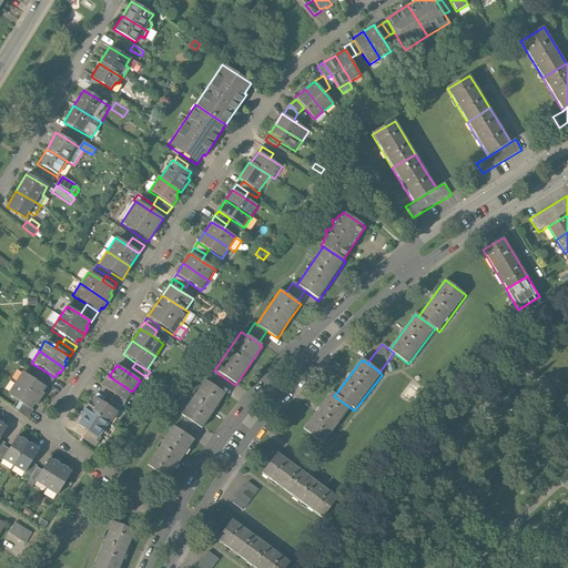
[(143,375),(132,367),(129,373),(140,381),(143,375)]
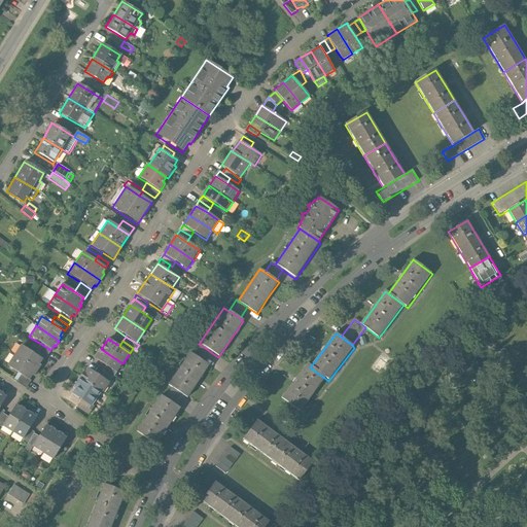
[(50,350),(41,344),(34,354),(42,359),(44,361),(50,350)]
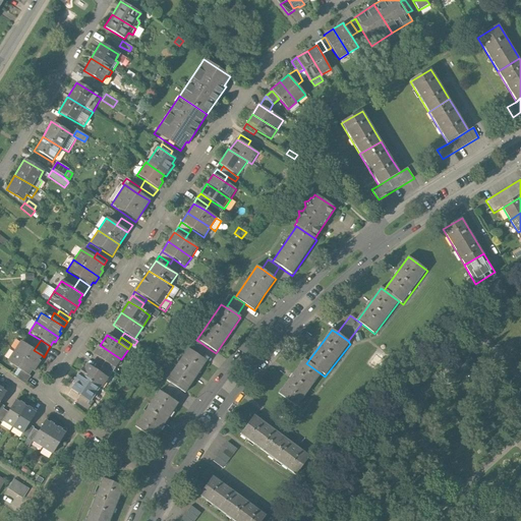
[(210,349),(198,341),(191,351),(203,359),(210,349)]
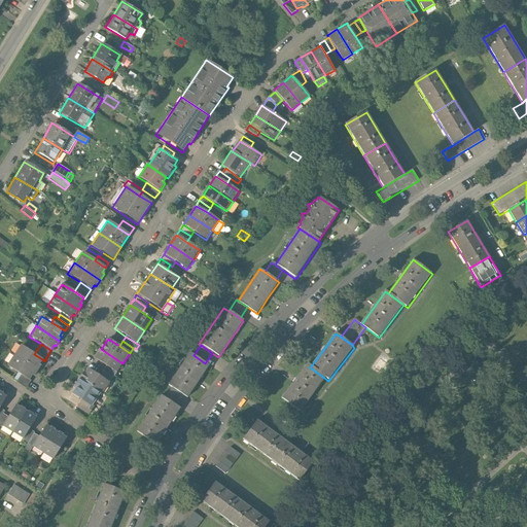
[(34,354),(20,346),(13,356),(37,372),(40,366),(38,364),(42,359),(34,354)]
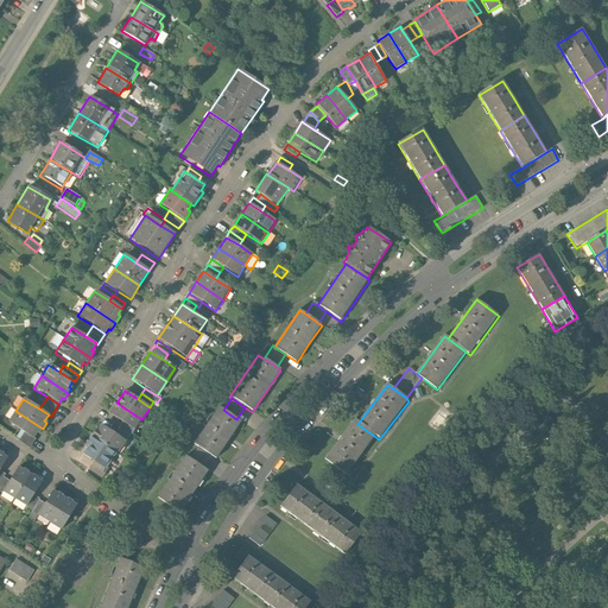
[(133,431),(141,419),(116,403),(108,415),(121,424),(133,431)]
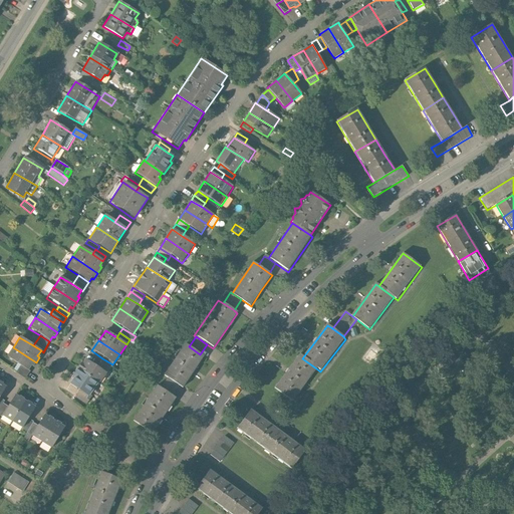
[(186,344),(163,376),(167,379),(179,388),(182,390),(194,372),(204,356),(200,354),(189,346),(186,344)]
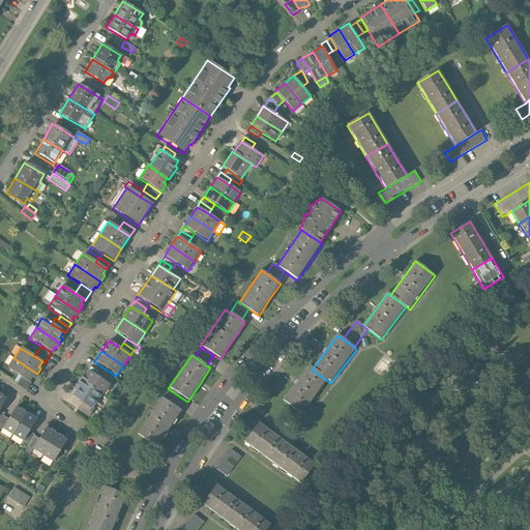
[(34,379),(37,374),(13,358),(6,369),(21,378),(29,382),(32,377),(34,379)]
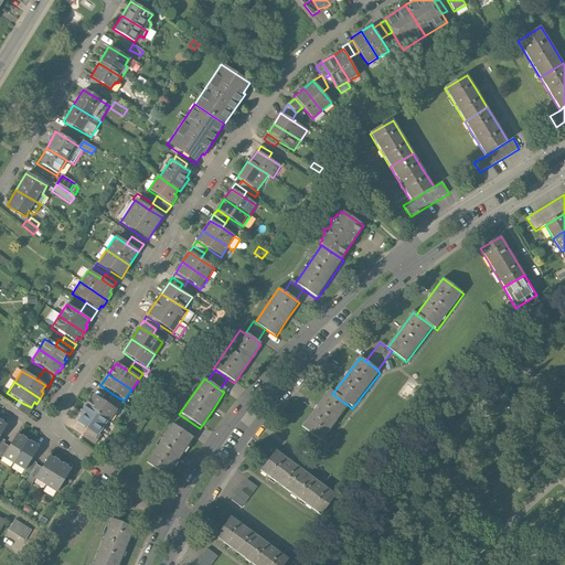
[(329,391),(300,429),(319,443),(348,405),(332,394),(329,391)]
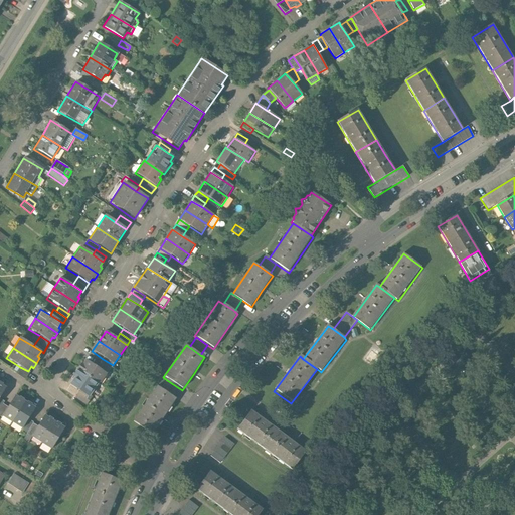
[(111,370),(113,365),(103,359),(100,363),(111,370)]
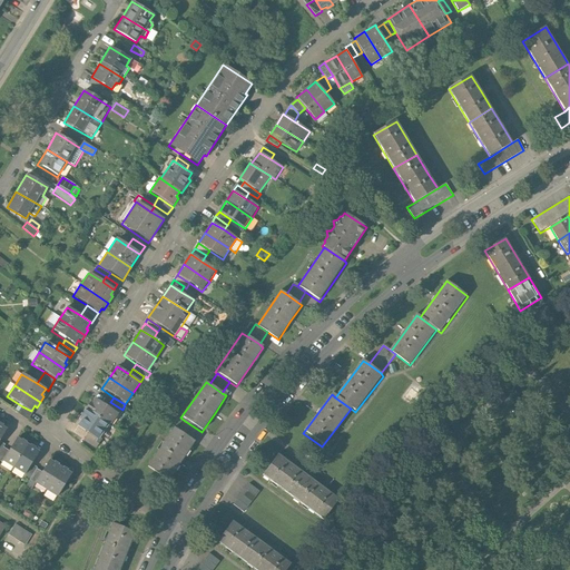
[(107,408),(95,400),(87,411),(109,425),(110,426),(118,415),(107,408)]
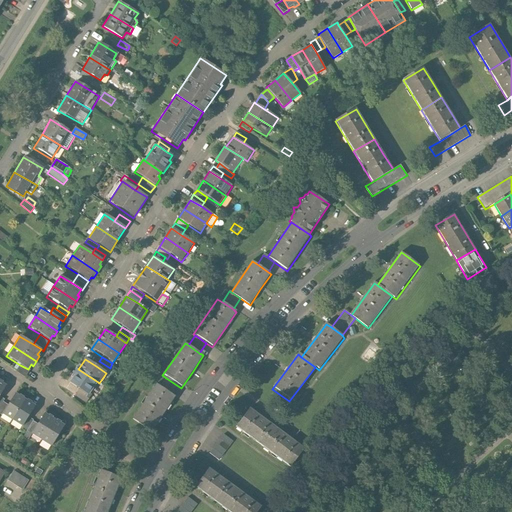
[(99,361),(96,366),(106,373),(110,368),(99,361)]
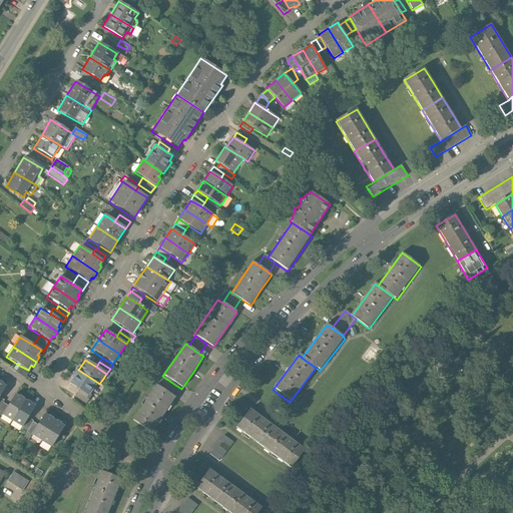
[(28,370),(20,366),(15,373),(25,379),(29,372),(28,370)]
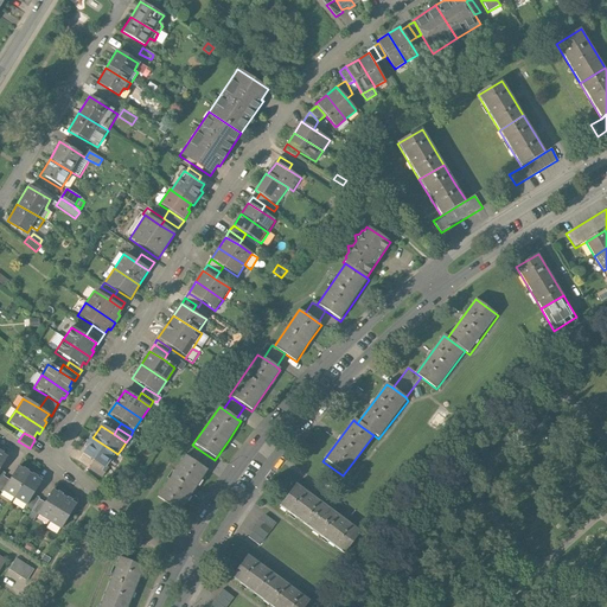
[(116,453),(93,438),(81,455),(93,462),(103,470),(104,471),(116,453)]
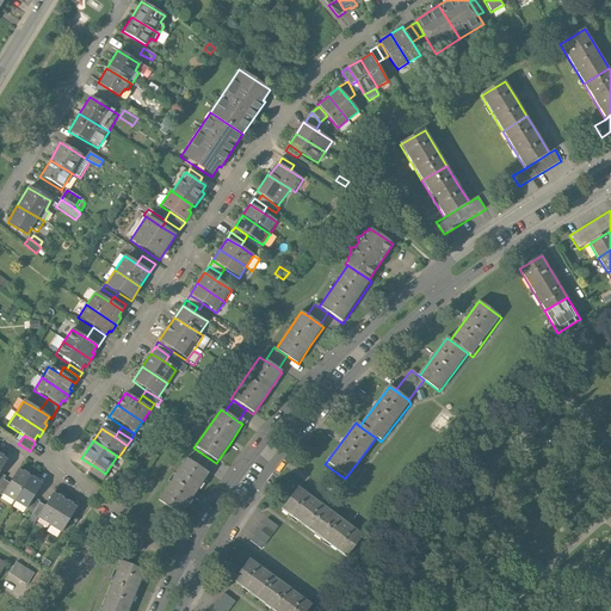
[(213,461),(198,451),(191,462),(205,470),(213,461)]
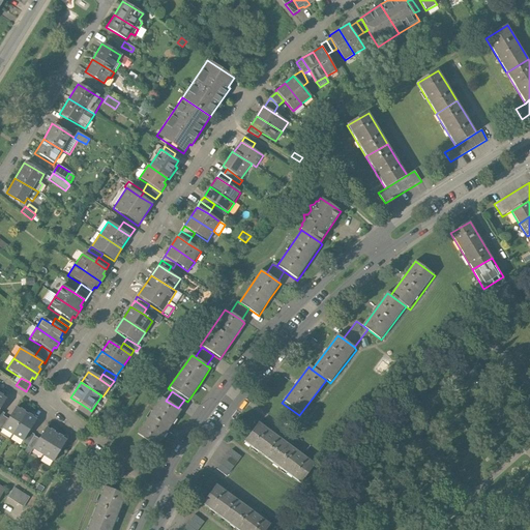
[(166,401),(163,398),(137,435),(155,447),(169,429),(181,411),(178,408),(166,401)]
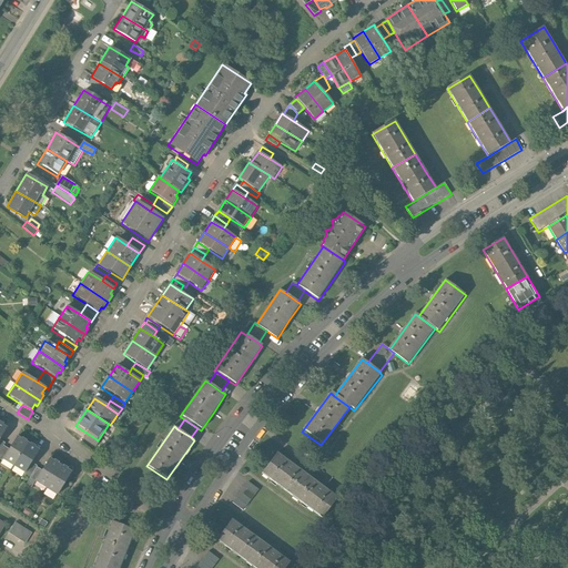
[(97,439),(87,433),(82,439),(94,448),(98,444),(95,442),(97,439)]
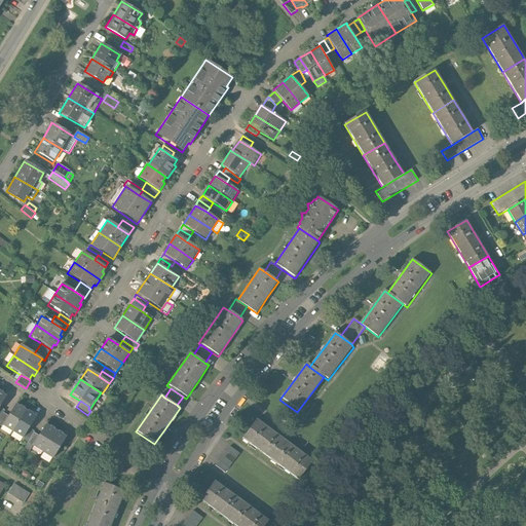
[(25,411),(14,405),(7,416),(1,426),(11,433),(25,411)]
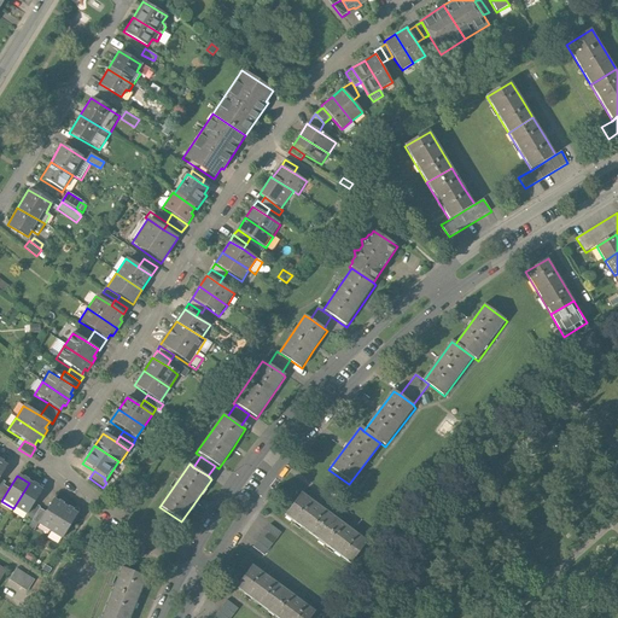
[(29,483),(13,508),(25,516),(33,503),(41,490),(29,483)]
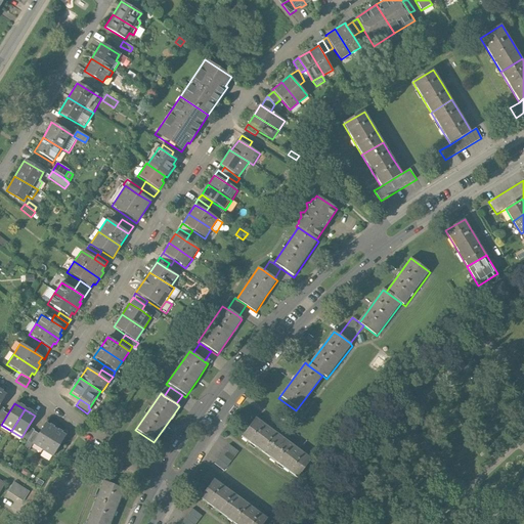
[(255,420),(241,439),(270,460),(284,441),(269,431),(255,420)]
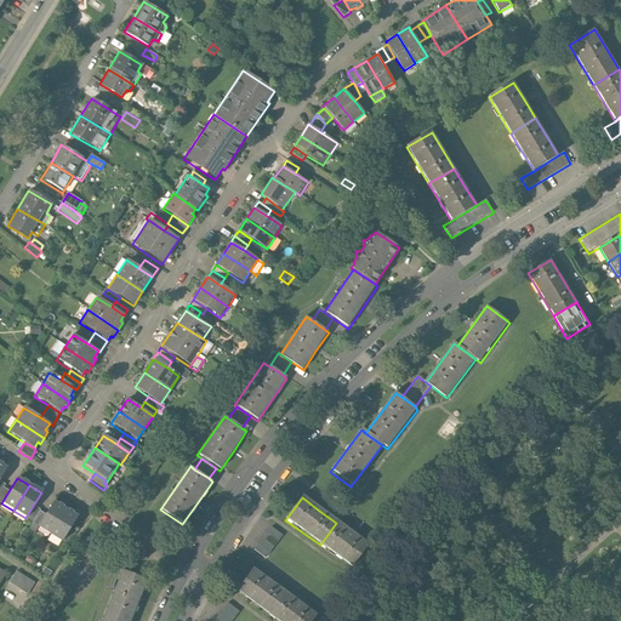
[(66,510),(52,502),(36,529),(50,536),(66,510)]
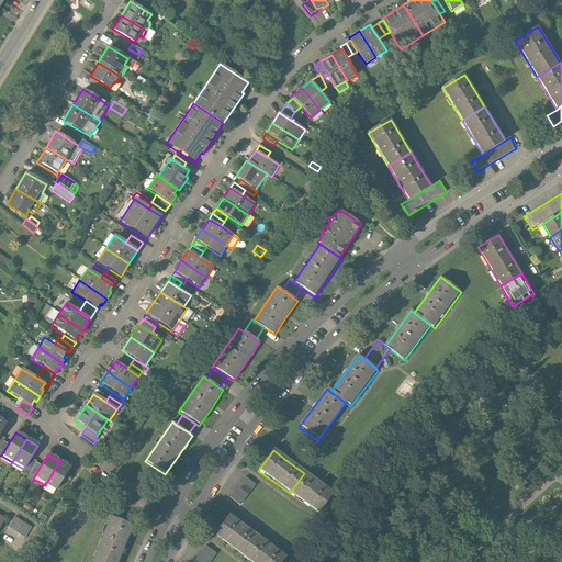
[(36,461),(30,458),(23,469),(30,472),(36,461)]
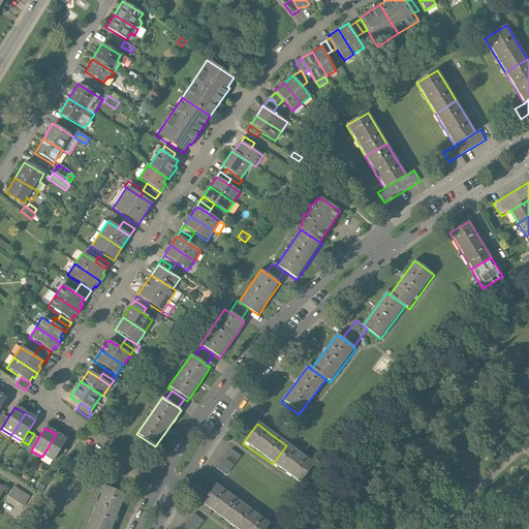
[(56,434),(42,457),(53,463),(66,440),(56,434)]
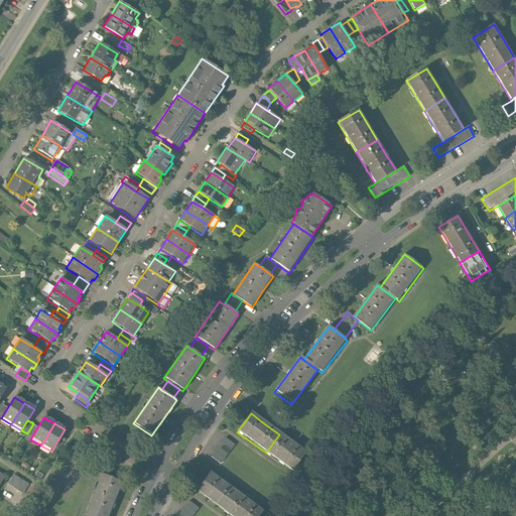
[(279,434),(266,453),(292,473),(306,454),(292,443),(279,434)]
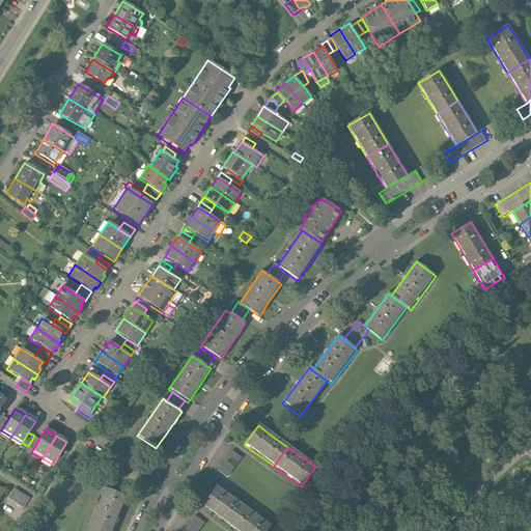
[(230,448),(215,470),(225,478),(242,456),(230,448)]
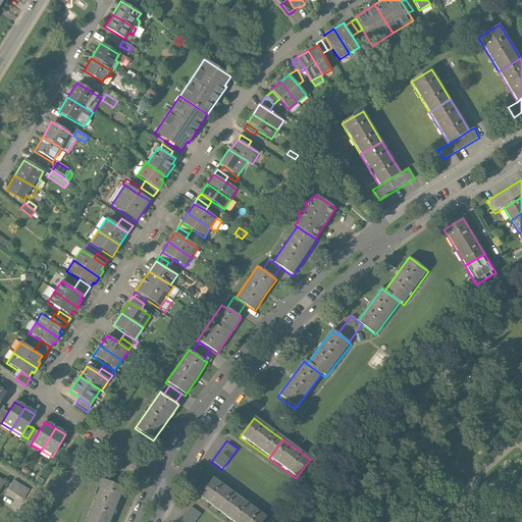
[(214,478),(200,497),(226,517),(241,498),(226,487),(214,478)]
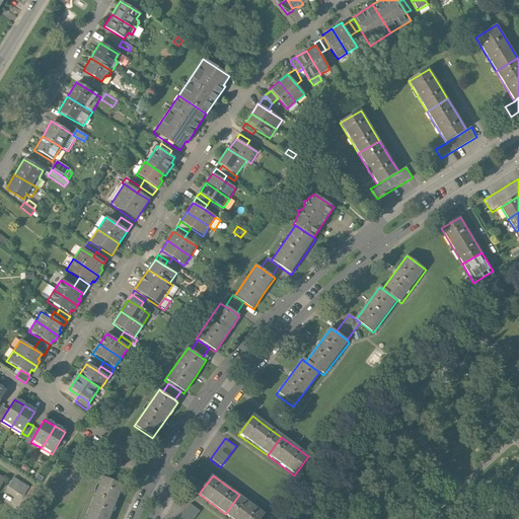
[(117,502),(123,486),(101,476),(88,511),(109,518),(117,502)]
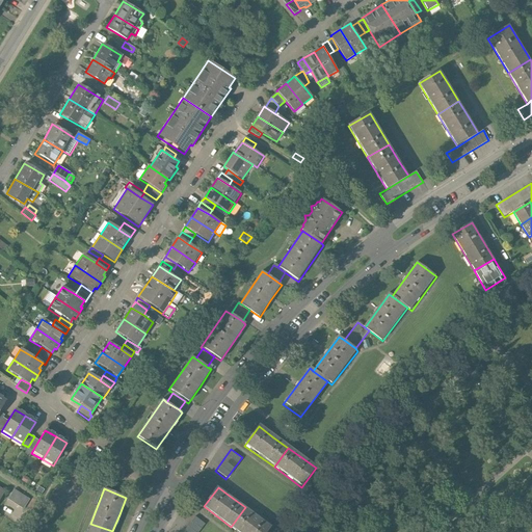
[(29,500),(14,489),(7,500),(23,510),(29,500)]
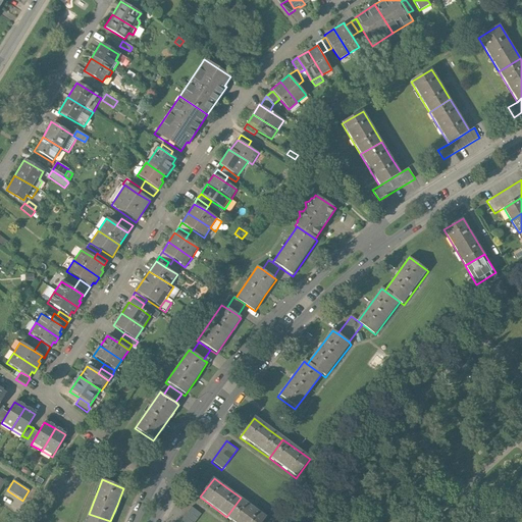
[(241,498),(226,517),(233,521),(263,521),(267,518),(252,507),(241,498)]
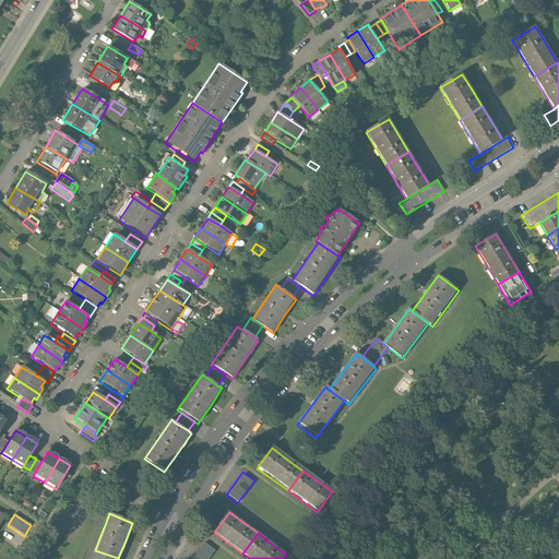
[(204,540),(190,558),(207,558),(216,549),(204,540)]
